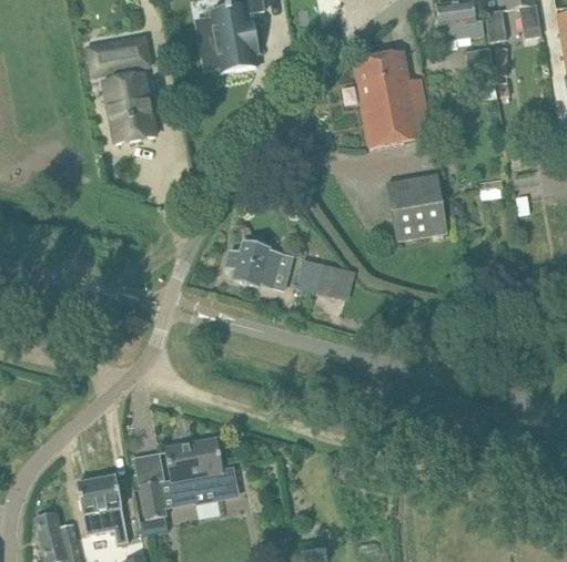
[(222,71),(257,64),(254,46),(257,44),(255,36),(256,36),(253,16),(249,17),(247,11),(264,9),(263,0),(235,0),(236,6),(232,6),(231,4),(226,4),(226,7),(211,10),(214,29),(210,30),(214,52),(219,51),(222,71)]
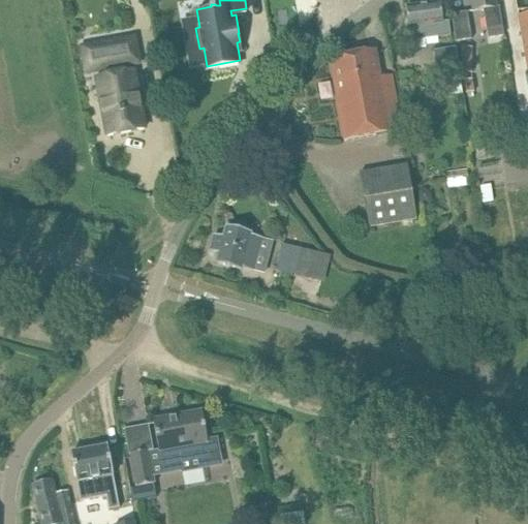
[(406,2),(409,23),(409,24),(411,37),(452,32),(449,17),(444,18),(441,0),(424,0),(406,2)]
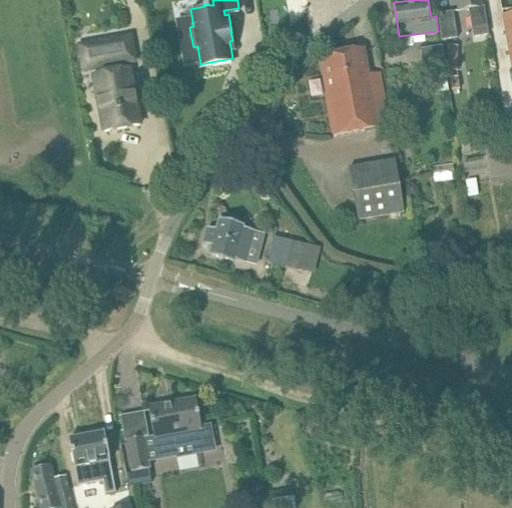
[(458,0),(460,6),(469,5),(472,24),(487,22),(489,29),(490,29),(485,2),(481,2),(480,0),(458,0)]
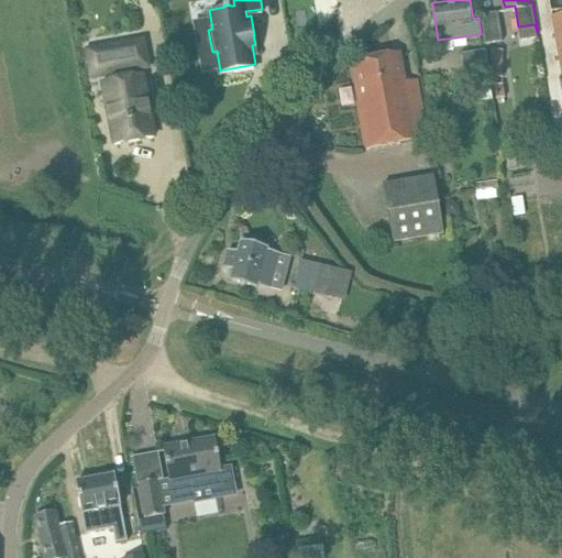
[(497,6),(480,9),(485,39),(503,36),(497,6)]
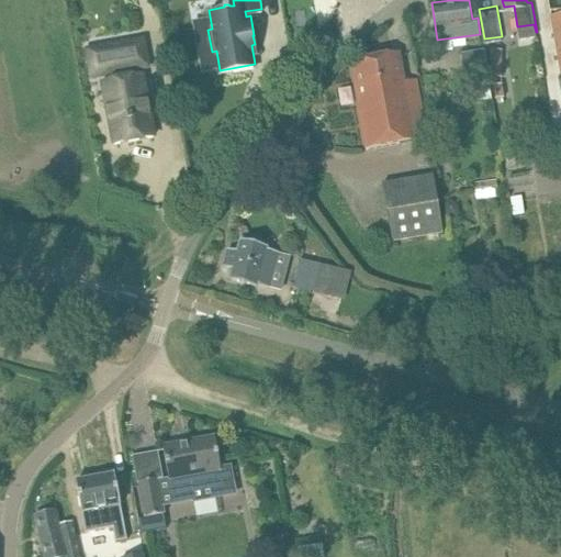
[(103,79),(115,140),(154,132),(149,107),(147,107),(145,98),(147,98),(143,71),(132,74),(131,65),(148,62),(143,36),(101,44),(107,69),(113,68),(114,77),(103,79)]
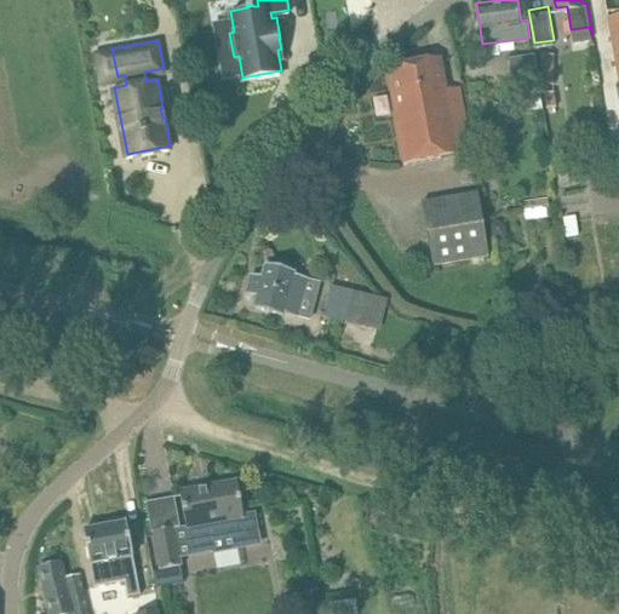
[(533,51),(509,53),(515,92),(538,89),(533,51)]
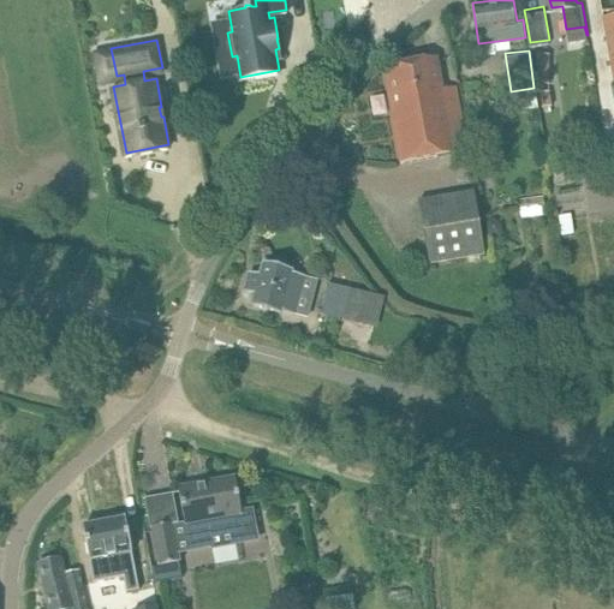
[(548,52),(535,52),(534,81),(547,82),(548,52)]
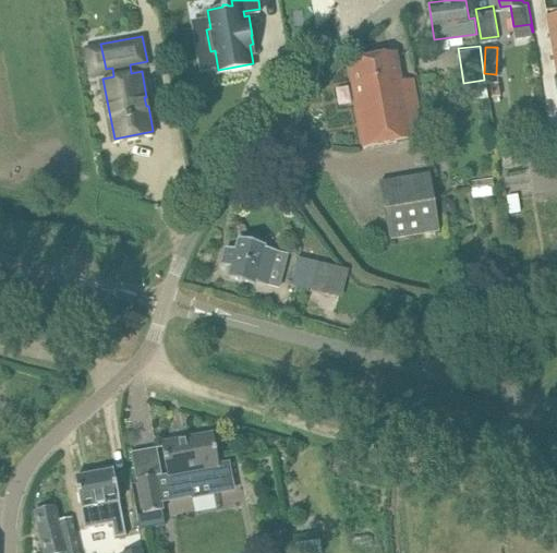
[(364,143),(386,140),(425,133),(413,74),(402,76),(397,48),(349,58),(364,143)]
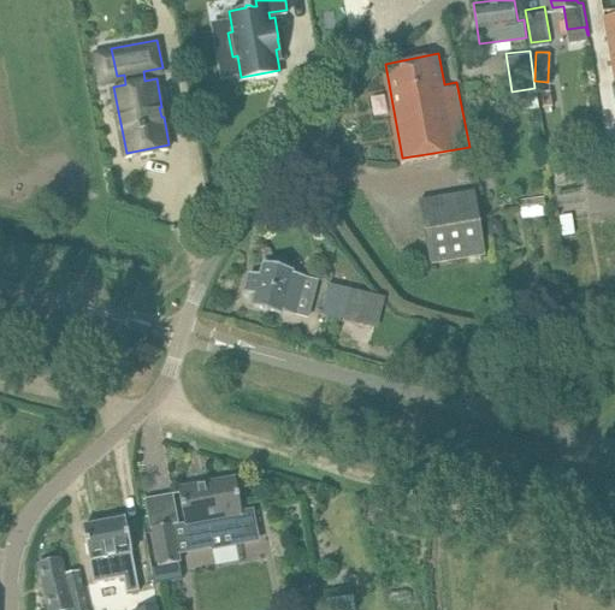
[(550,88),(539,89),(542,105),(551,104),(550,88)]
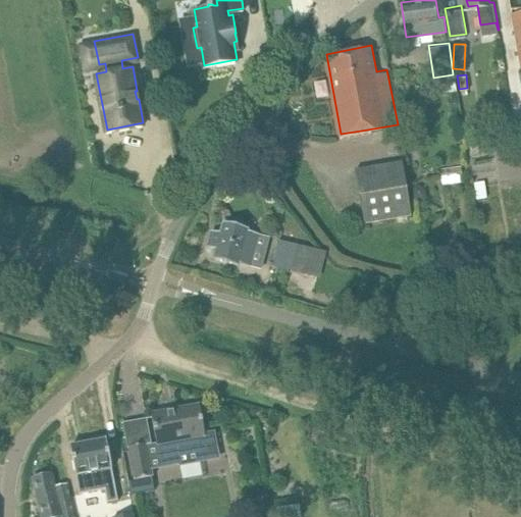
[(409,214),(400,161),(353,169),(361,222),(409,214)]
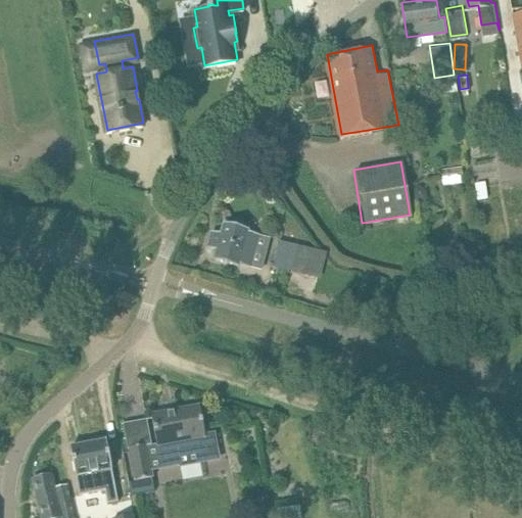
[(475,180),(478,196),(488,195),(485,178),(475,180)]
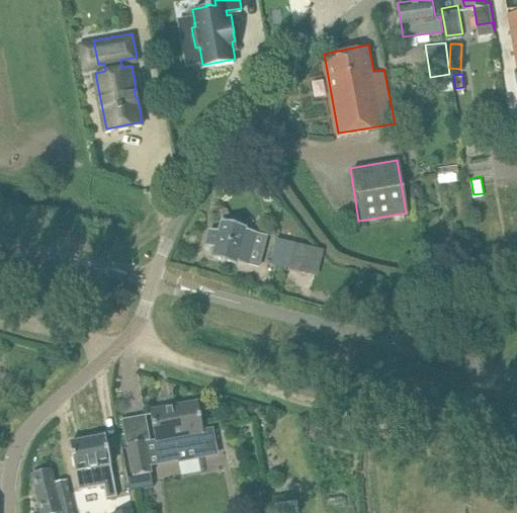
[(415,181),(410,181),(411,193),(422,191),(421,185),(415,181)]
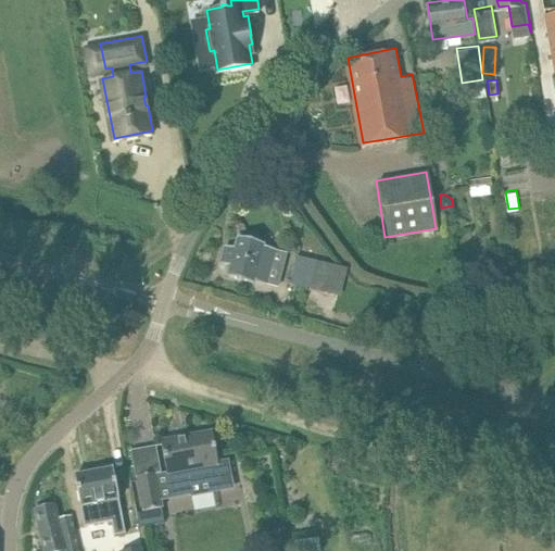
[(263,243),(263,242),(239,236),(237,246),(226,243),(222,259),(232,262),(229,272),(253,278),(254,276),(266,279),(276,247),(263,243)]
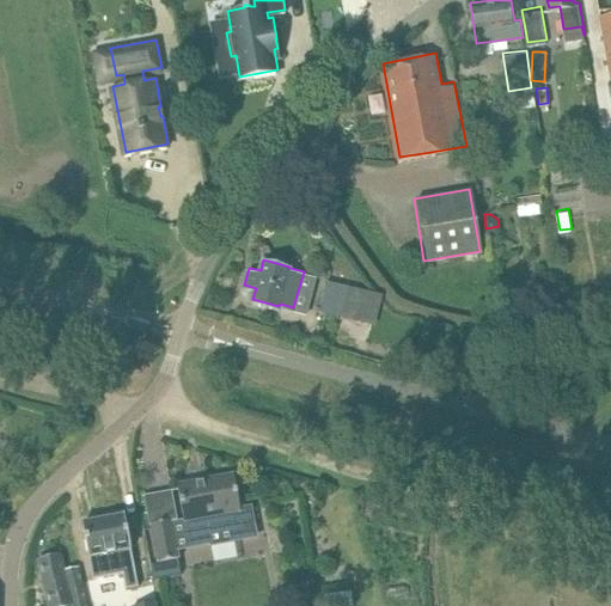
[(374,289),(347,283),(341,313),(367,319),(374,289)]
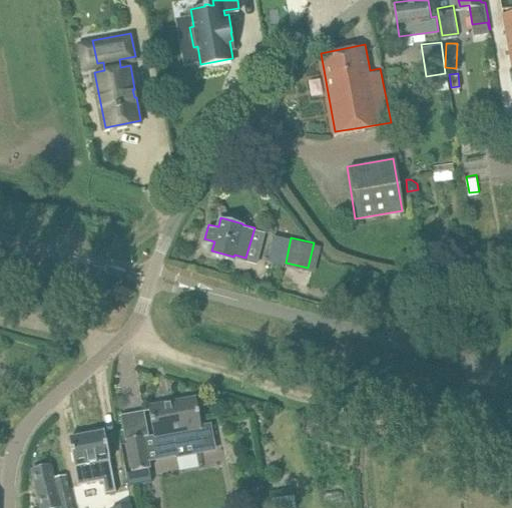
[(196,394),(149,403),(158,452),(177,449),(175,442),(193,439),(195,449),(213,445),(212,436),(214,435),(211,421),(201,422),(196,394)]
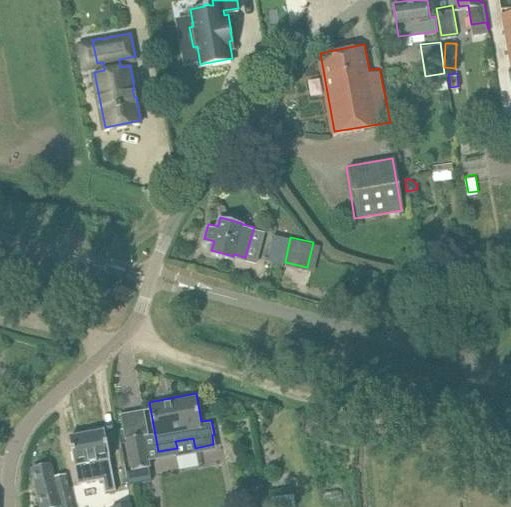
[(90,431),(69,435),(78,481),(103,477),(106,490),(116,488),(105,428),(102,429),(102,425),(89,427),(90,431)]
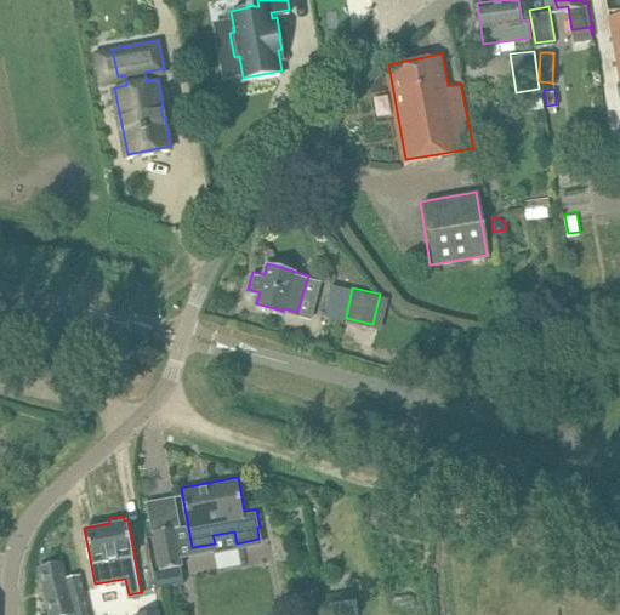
[(175,524),(153,528),(160,567),(182,563),(175,524)]
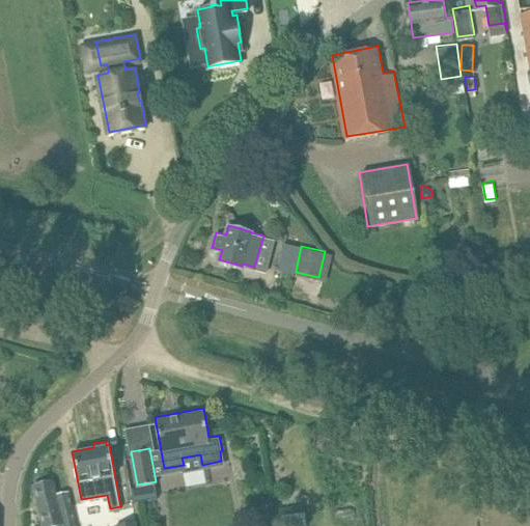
[(76,522),(72,502),(68,490),(57,492),(54,478),(33,482),(43,525),(63,525),(64,525),(76,522)]
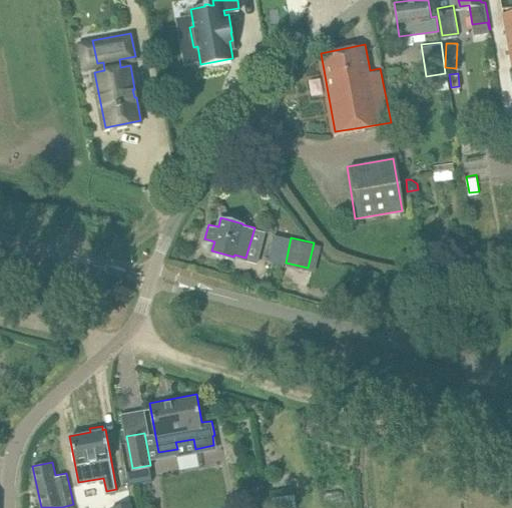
[(278,507),(297,506),(295,493),(271,495),(272,507),(278,507)]
